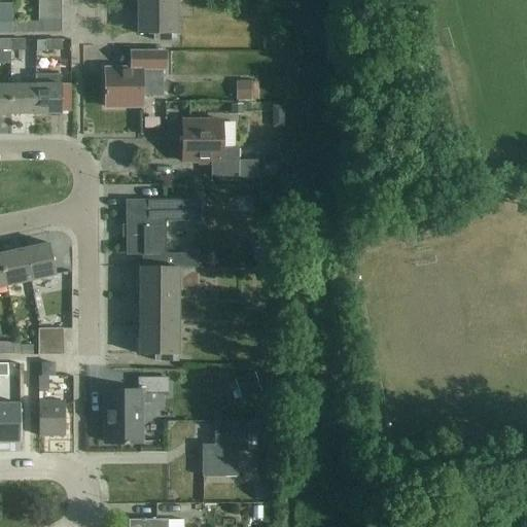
[(139,0),(140,34),(138,34),(138,35),(153,35),(153,41),(176,41),(176,0),(139,0)]
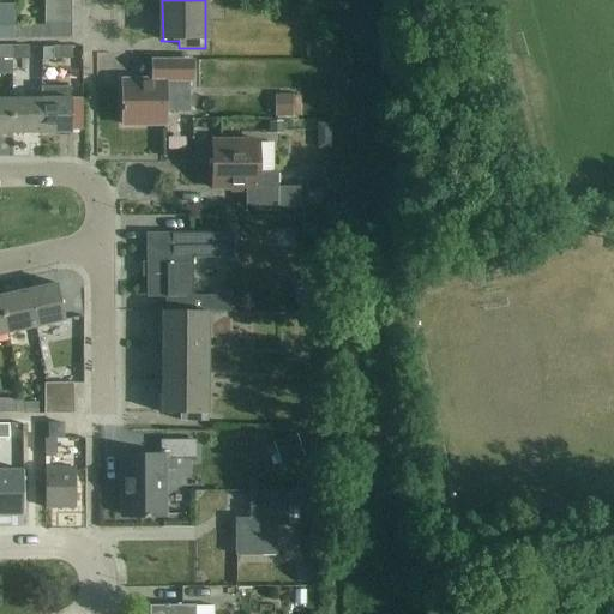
[(70,8),(43,8),(43,23),(70,23),(70,8)]
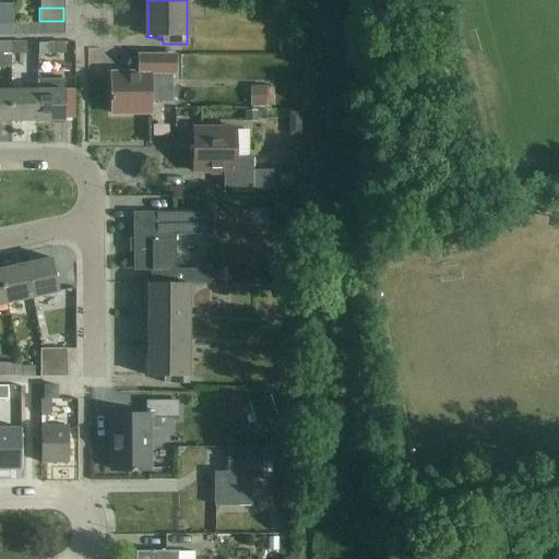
[(63,21),(39,21),(39,35),(63,35),(63,21)]
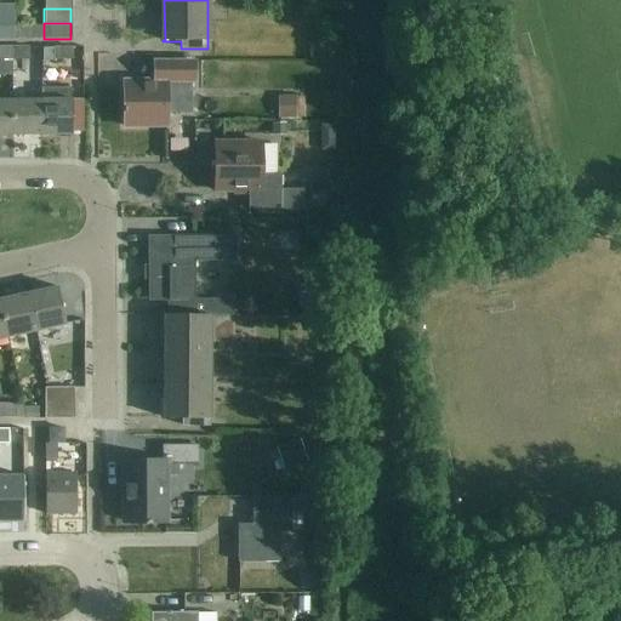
[(0,39),(13,39),(13,27),(0,27),(0,39)]
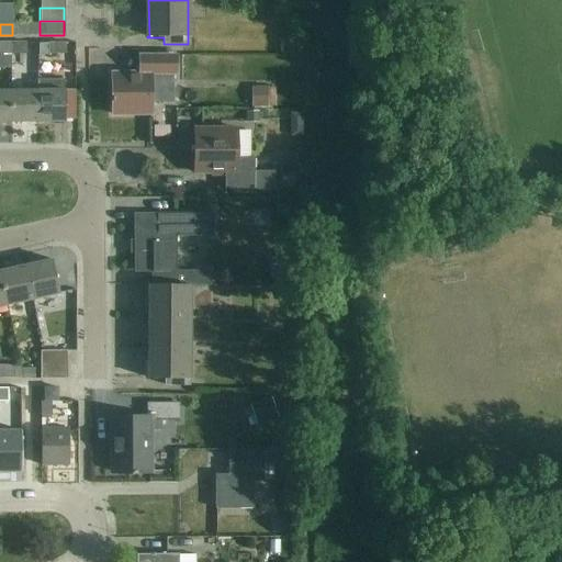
[(27,24),(12,24),(12,35),(27,35),(27,24)]
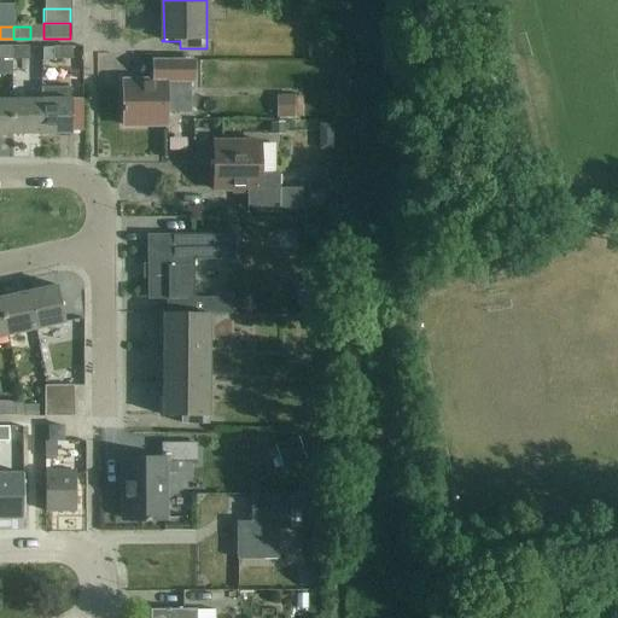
[(11,48),(0,48),(0,60),(11,60),(11,48)]
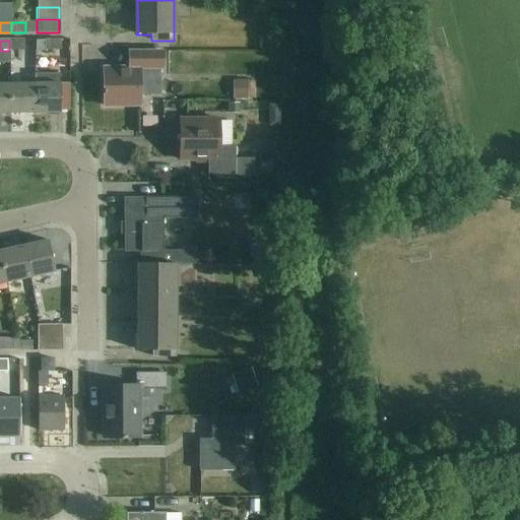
[(22,41),(9,41),(9,51),(22,51),(22,41)]
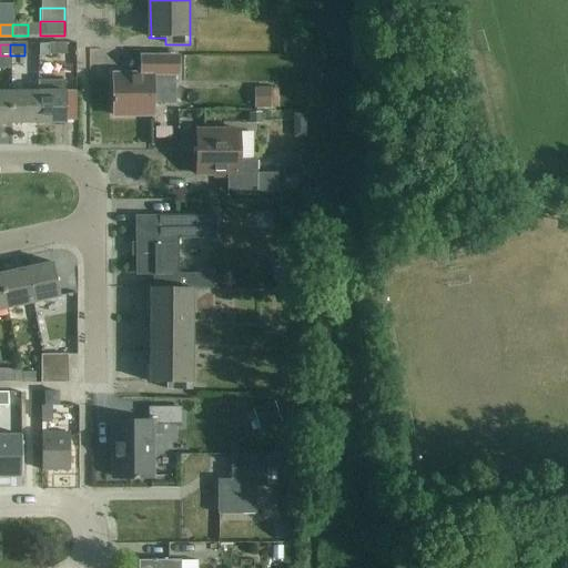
[(66,56),(64,44),(49,44),(49,56),(66,56)]
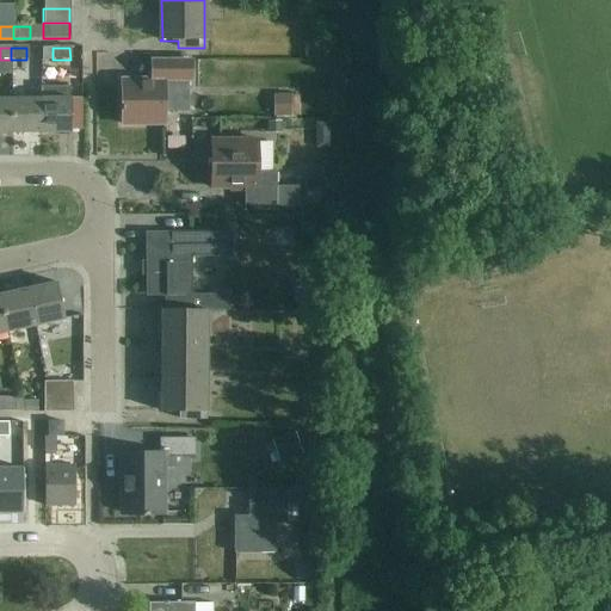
[(152,80),(121,81),(122,125),(164,124),(164,111),(187,111),(187,81),(191,81),(191,61),(176,61),(152,61),(152,80)]
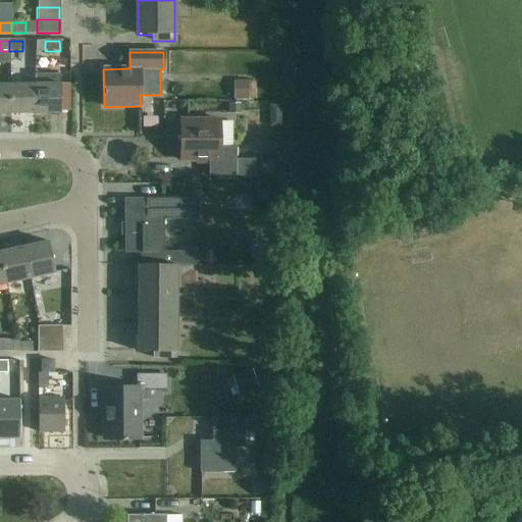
[(246,73),(245,94),(267,94),(267,74),(246,73)]
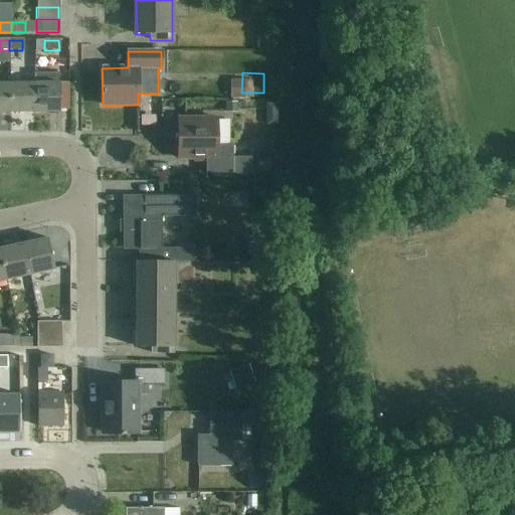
[(58,73),(34,74),(34,83),(34,113),(58,113),(58,82),(58,73)]
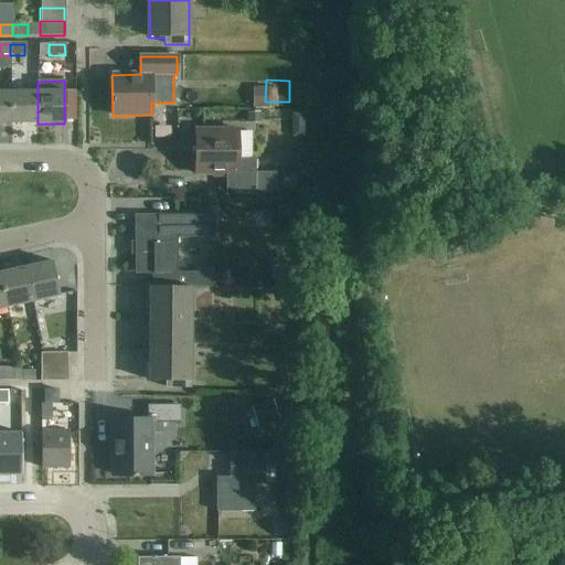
[(0,124),(10,124),(10,92),(0,91),(0,124)]
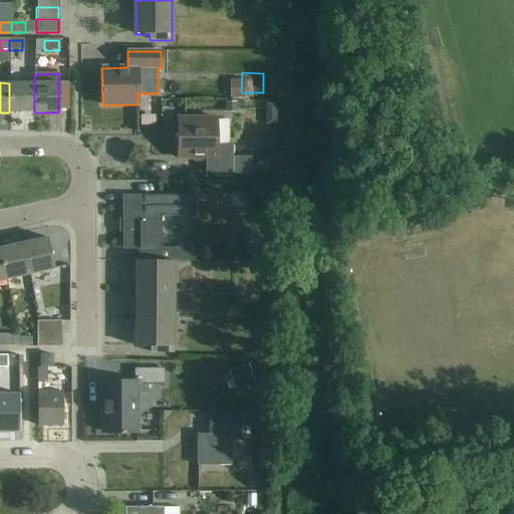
[(34,112),(34,83),(9,83),(9,112),(34,112)]
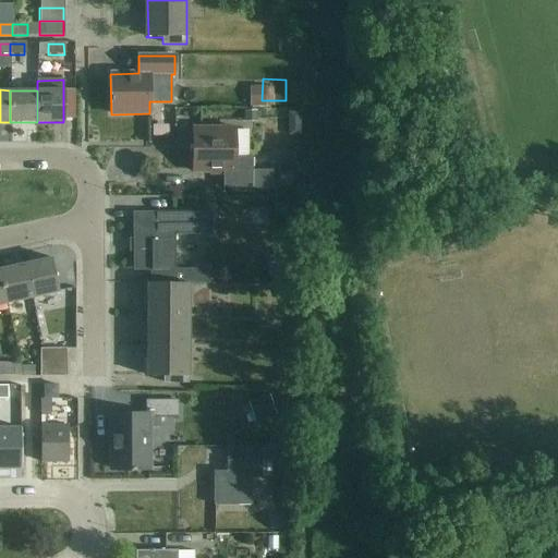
[(253,187),(274,187),(274,170),(253,170),(252,157),(237,157),(235,129),(192,129),(192,172),(222,172),(222,189),(253,189),(253,187)]
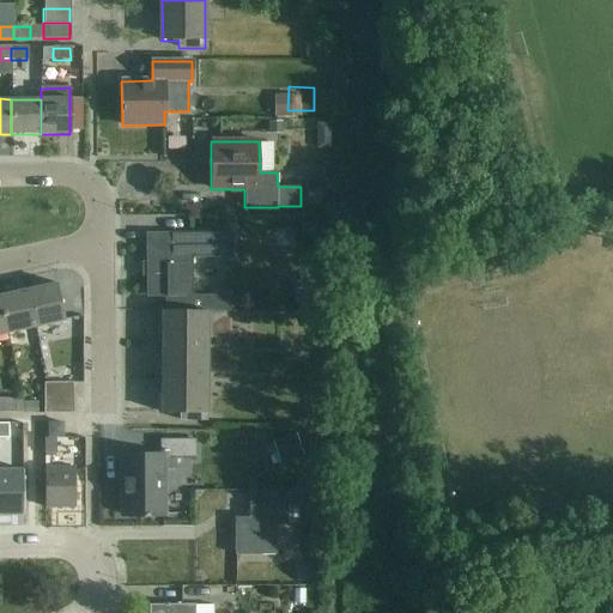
[(231,235),(190,235),(146,235),(147,297),(165,297),(165,311),(206,311),(226,313),(228,297),(190,297),(190,258),(231,256),(231,235)]
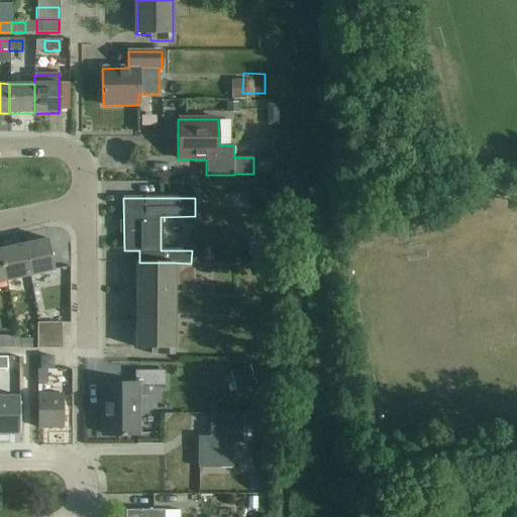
[(47,239),(23,245),(29,276),(55,270),(47,239)]
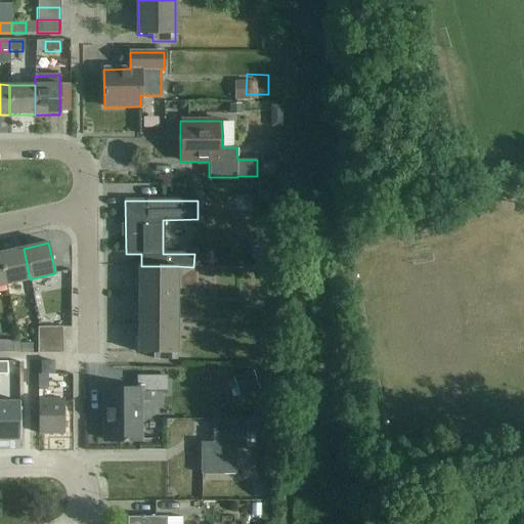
[(30,279),(24,249),(0,253),(0,258),(5,285),(30,279)]
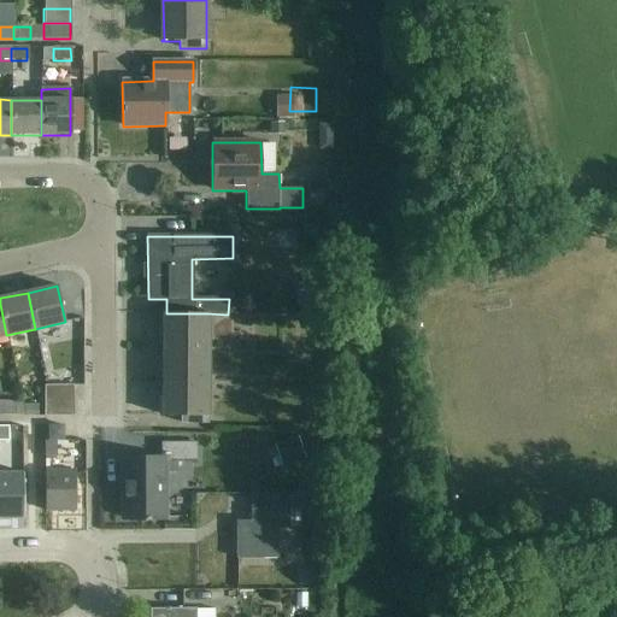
[(321,306),(277,306),(277,323),(295,323),(295,316),(321,316),(321,306)]
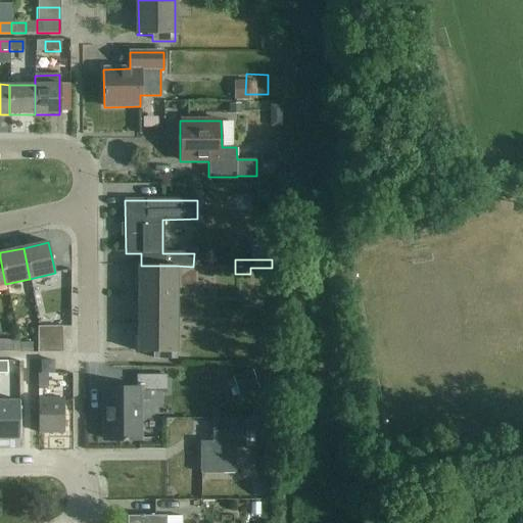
[(138,266),(138,280),(137,352),(152,352),(152,359),(175,360),(176,266),(141,266),(138,266)]
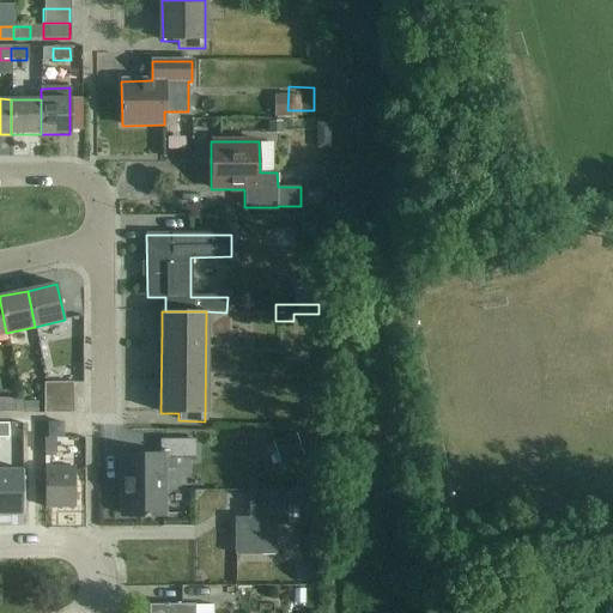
[(72,383),(43,384),(43,400),(73,400),(72,383)]
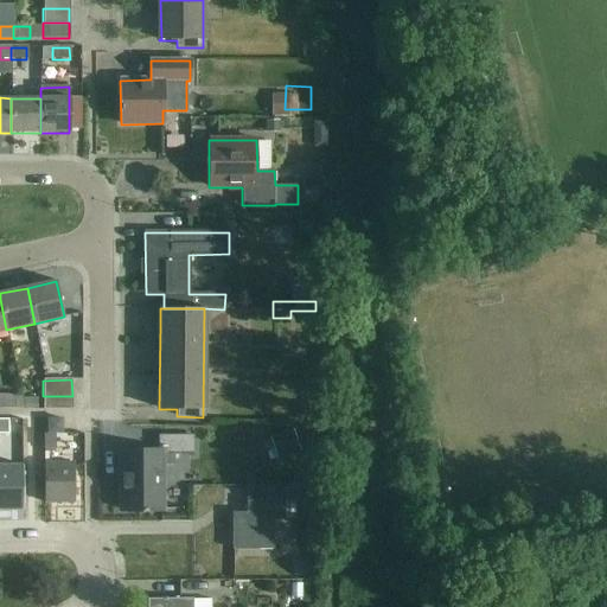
[(0,408),(14,408),(13,395),(0,395),(0,408)]
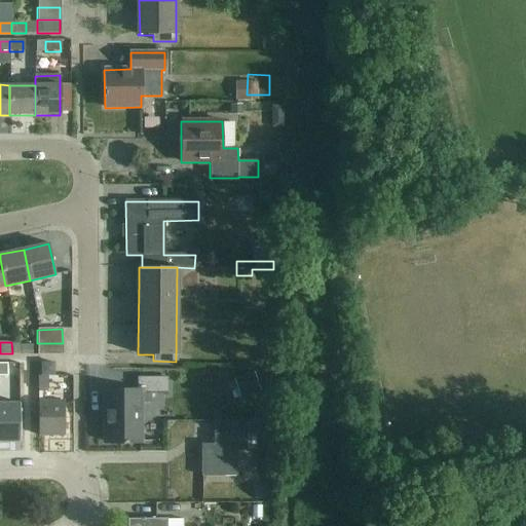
[(63,343),(37,343),(37,355),(63,355),(63,343)]
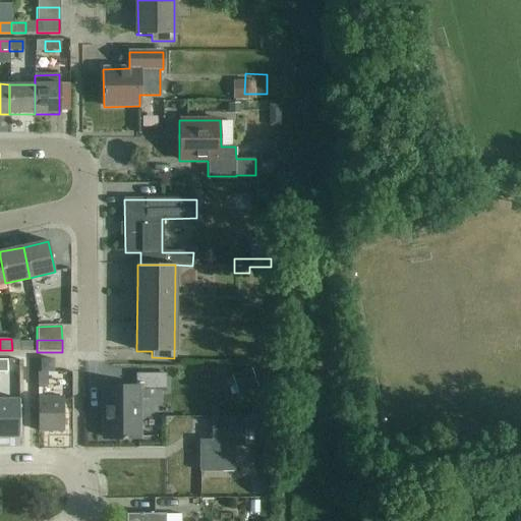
[(52,371),(52,360),(41,360),(41,371),(52,371)]
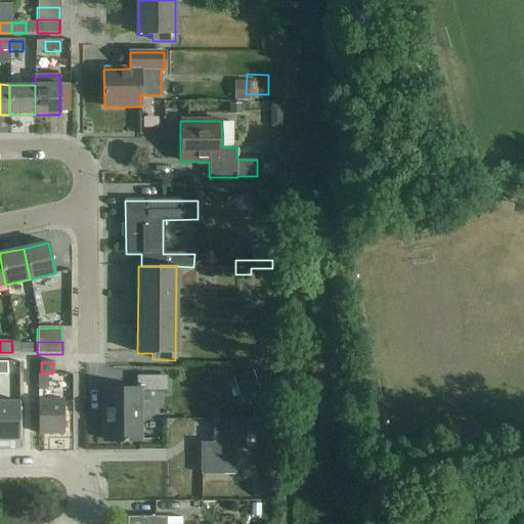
[(46,375),(38,375),(38,388),(46,388),(46,375)]
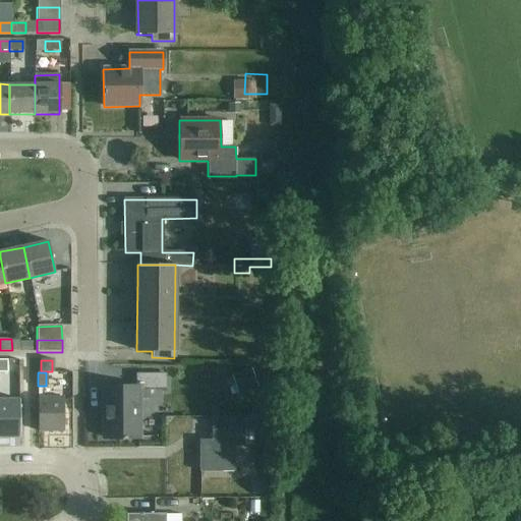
[(165,389),(165,374),(136,374),(136,388),(104,388),(104,438),(137,438),(137,389),(165,389)]
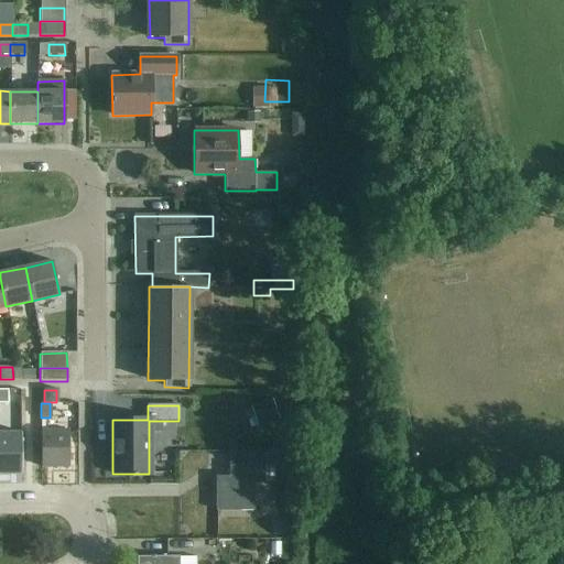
[(68,431),(41,431),(41,467),(68,467),(68,431)]
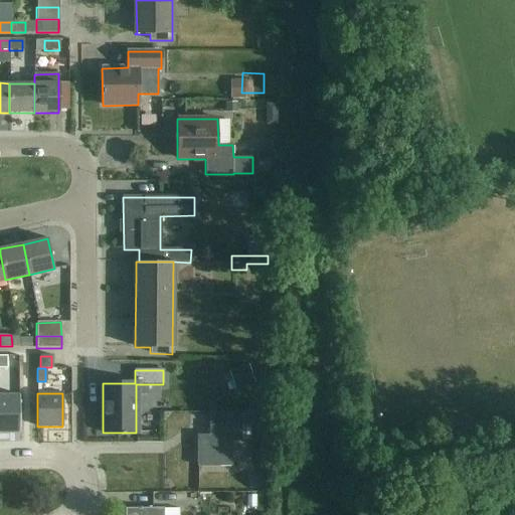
[(19,395),(0,394),(0,433),(19,433),(19,395)]
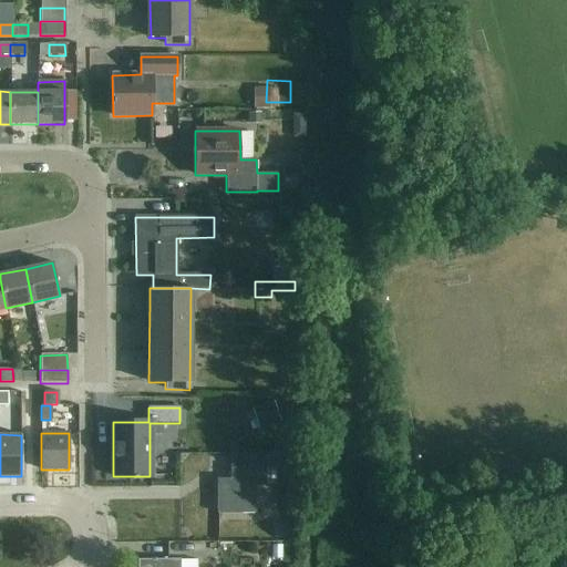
[(255,514),(255,492),(255,486),(266,486),(266,468),(278,468),(278,454),(230,454),(230,480),(217,480),(217,514),(255,514)]
